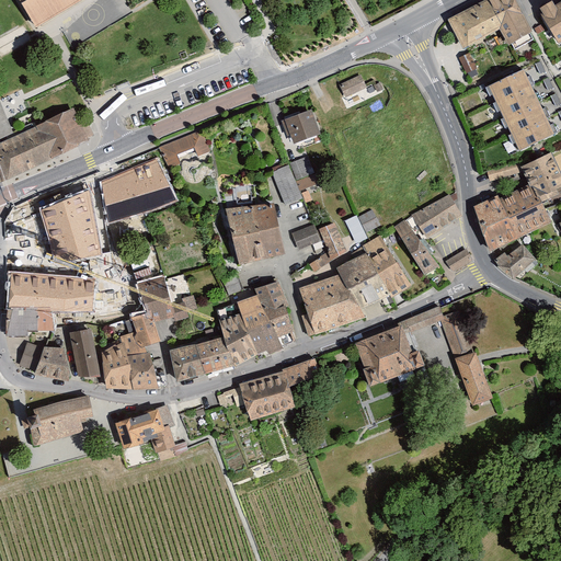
[(21,0),(36,26),(82,0),(21,0)]
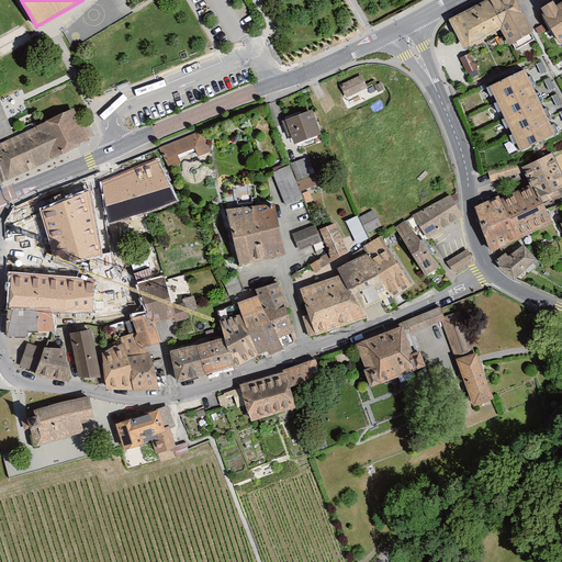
[(516,0),(484,0),(450,19),(468,53),(494,38),(492,34),(503,29),(510,44),(532,32),(516,0)]
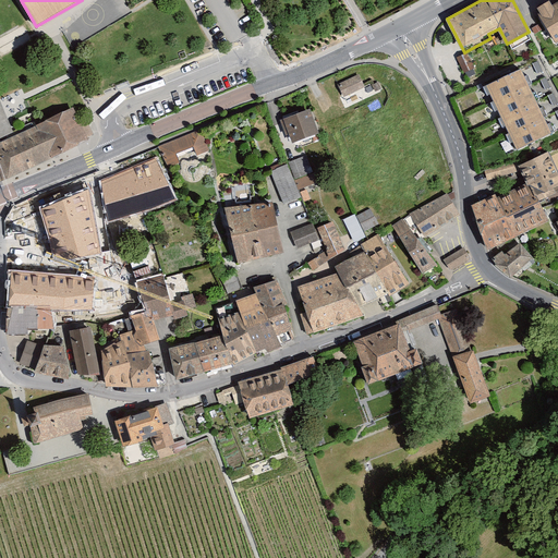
[(540,7),(542,11),(536,13),(555,47),(557,45),(557,2),(554,5),(552,0),(540,7)]
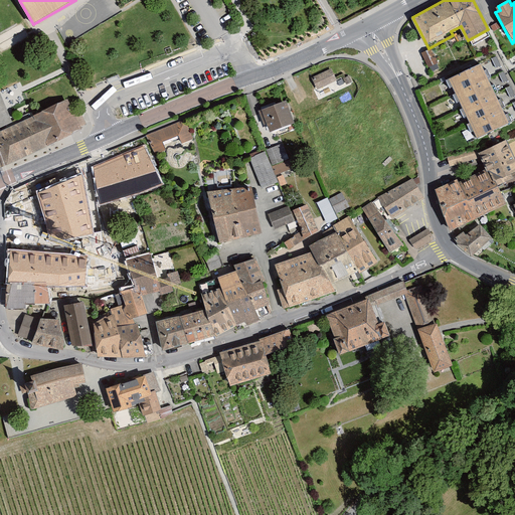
[(439,62),(432,48),(421,53),(428,67),(439,62)]
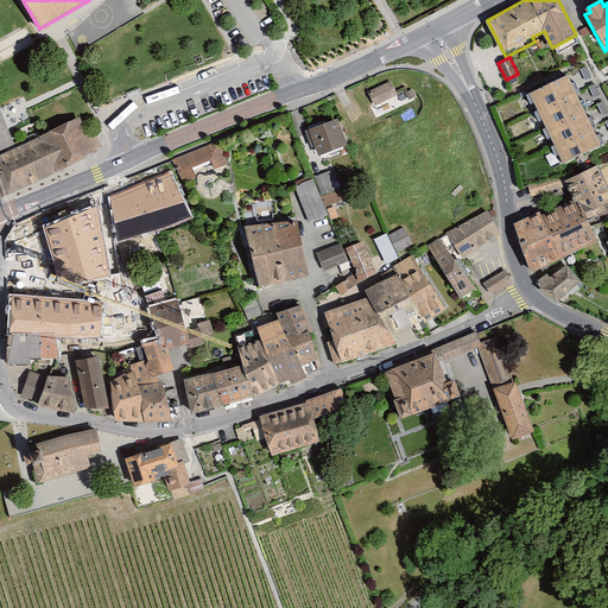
[(530,95),(563,162),(601,145),(568,75),(530,95)]
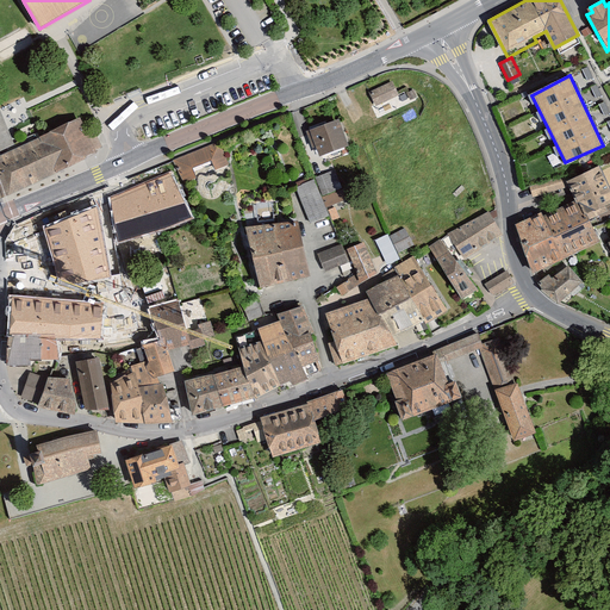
[(369,91),(375,107),(402,97),(394,80),(369,91)]
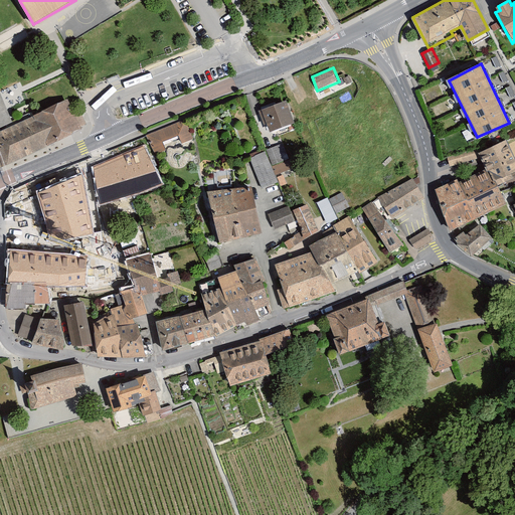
[(1,90),(0,90),(0,130),(15,124),(1,90)]
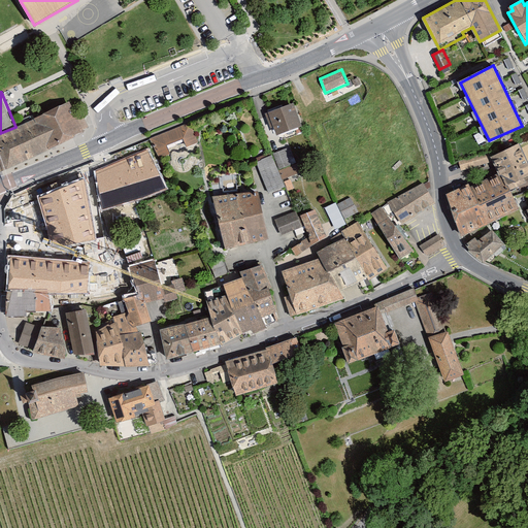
[(0,174),(93,130),(86,114),(78,118),(70,100),(15,127),(0,133),(0,174)]
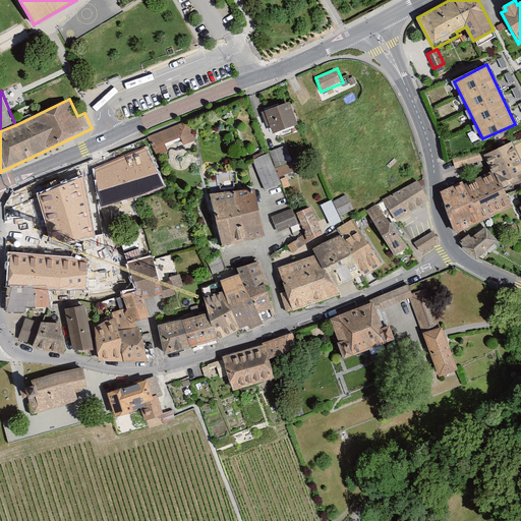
[(266,112),(274,133),(298,123),(290,102),(266,112)]
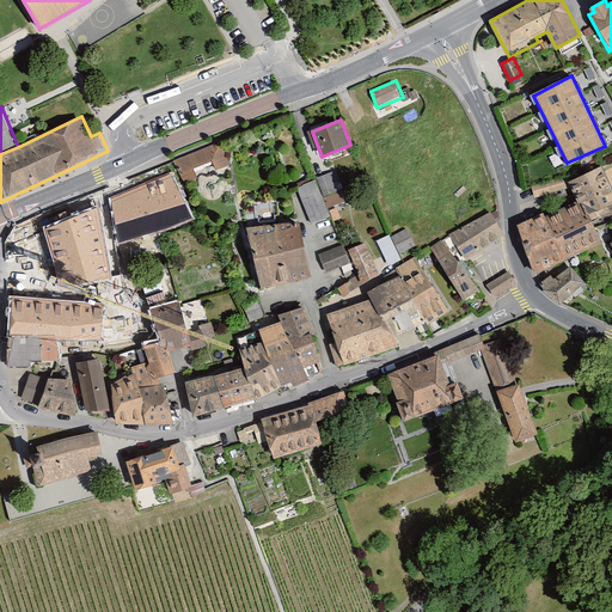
[(175,163),(184,184),(199,178),(195,170),(213,161),(216,171),(231,165),(221,142),(175,163)]
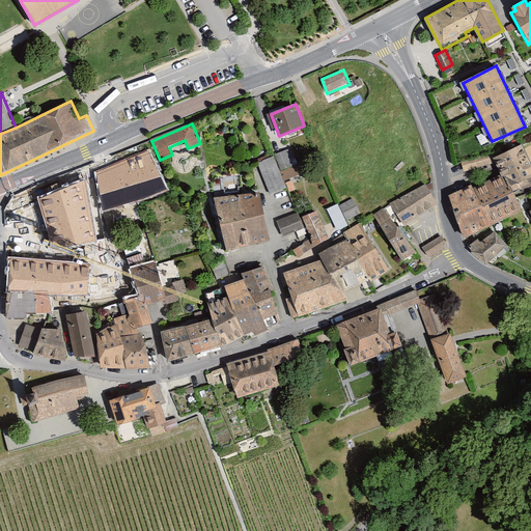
[(450,195),(466,238),(525,212),(515,190),(519,189),(521,195),(530,190),(530,206),(530,207),(530,210),(530,163),(521,144),(495,157),(504,175),(475,188),(474,184),(450,195)]
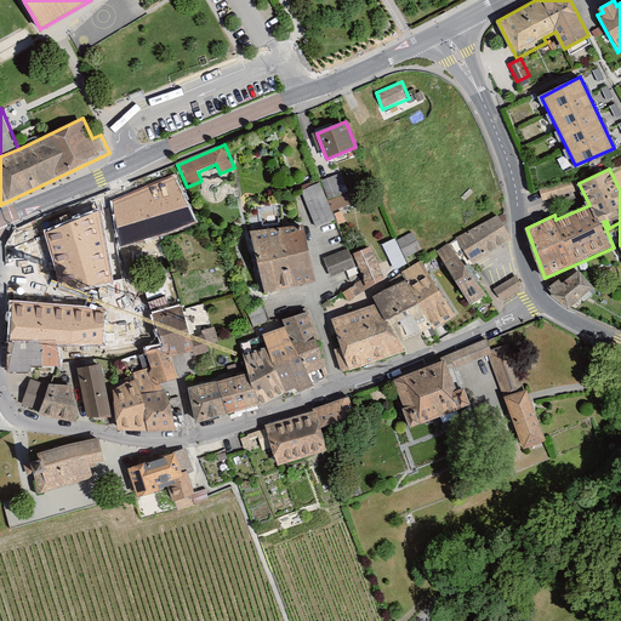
[(341,172),(300,189),(315,228),(336,220),(329,201),(349,193),(341,172)]
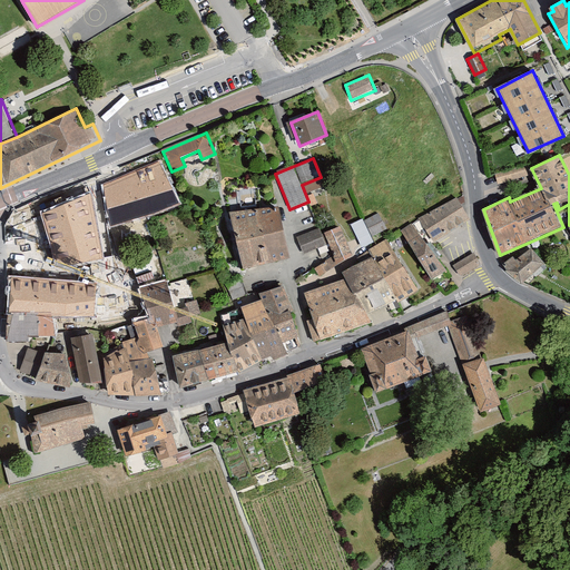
[(178,203),(158,161),(102,185),(111,227),(178,203)]
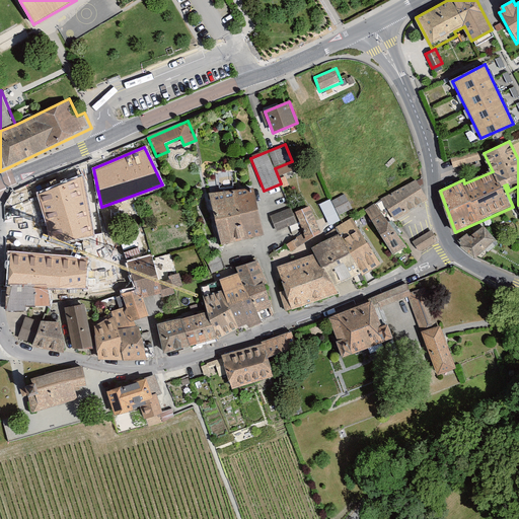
[(219,188),(233,187),(232,172),(218,173),(219,188)]
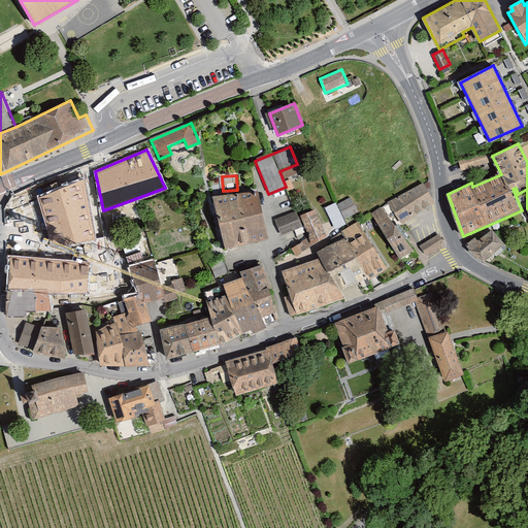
[(84,179),(37,196),(51,248),(96,240),(84,179)]
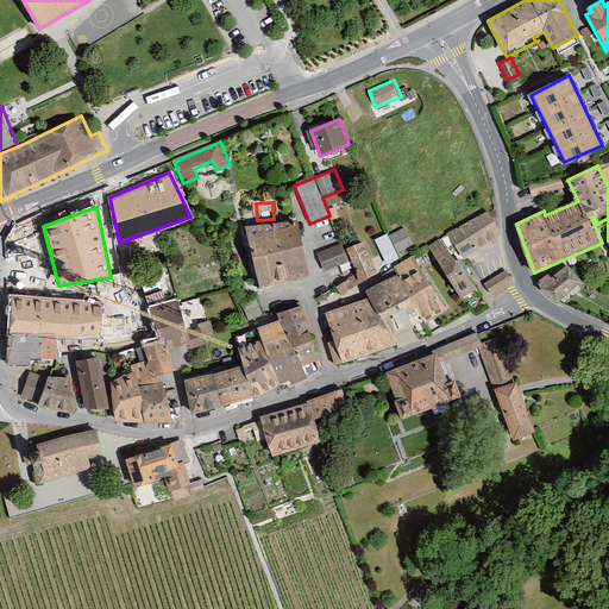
[(488,209),(428,248),(464,306),(478,296),(475,290),(481,288),(463,259),(503,233),(488,209)]
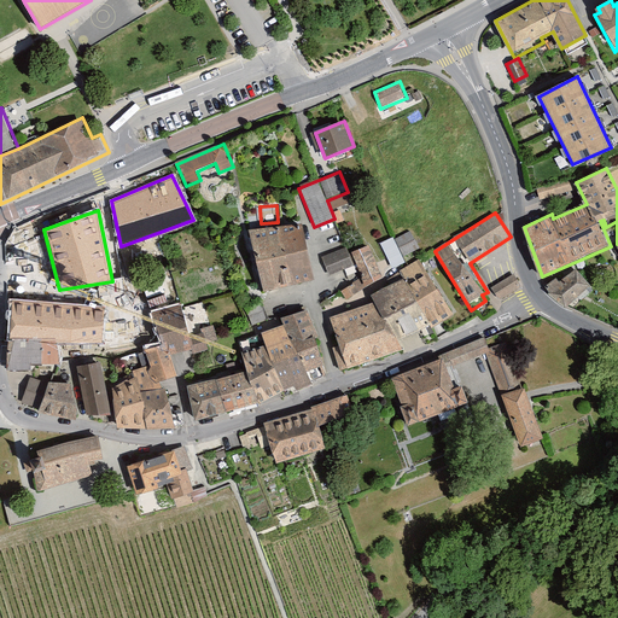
[(251,229),(266,291),(314,280),(302,222),(251,229)]
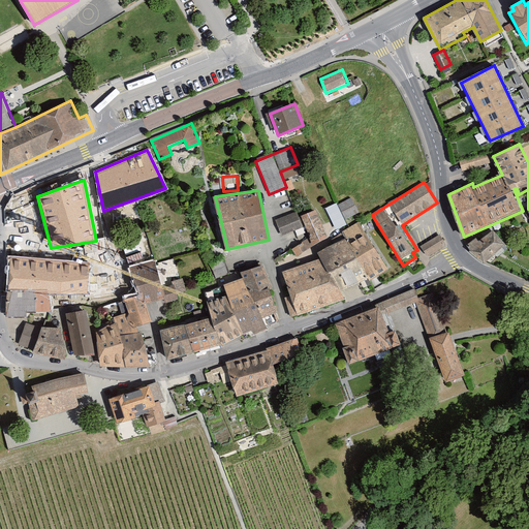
[(284,273),(299,313),(346,298),(343,289),(369,277),(372,280),(391,269),(359,221),(362,219),(350,196),(327,209),(336,228),(331,229),(330,223),(324,226),(318,210),(302,215),(313,241),(309,244),(307,240),(293,249),(299,256),(306,252),(310,260),(284,273)]
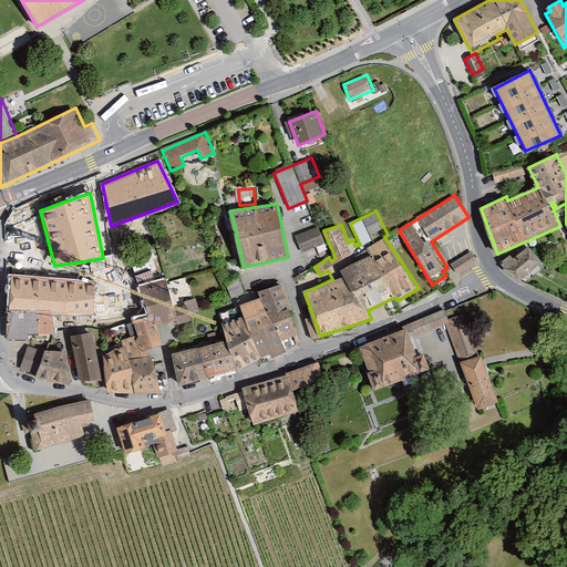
[(297,236),(303,254),(326,246),(319,228),(297,236)]
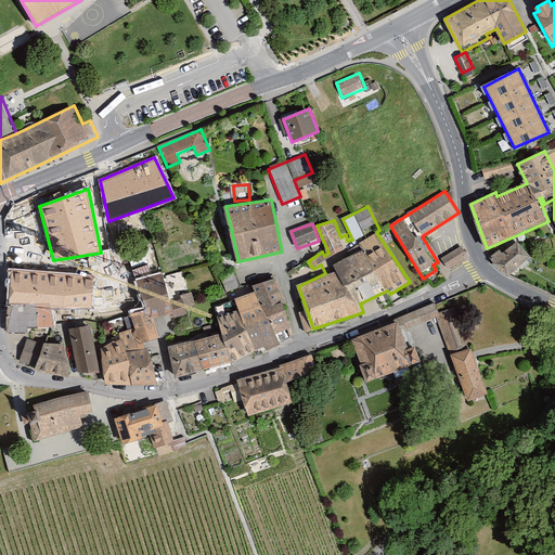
[(517,239),(493,258),(508,276),(532,257),(517,239)]
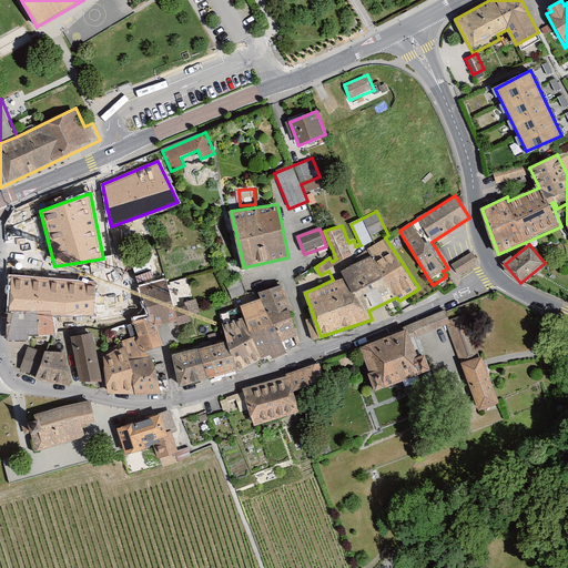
[(452,265),(459,277),(480,264),(473,252),(452,265)]
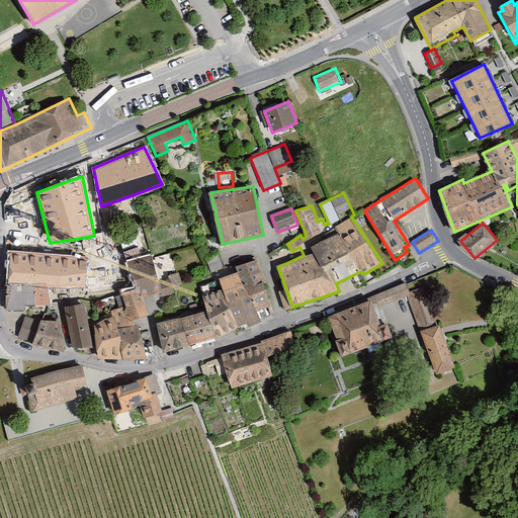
[(94,326),(99,357),(148,356),(138,321),(151,318),(145,295),(160,290),(160,294),(174,291),(173,286),(182,284),(179,271),(175,273),(170,252),(154,256),(146,231),(132,234),(138,260),(115,266),(125,306),(112,311),(94,326)]
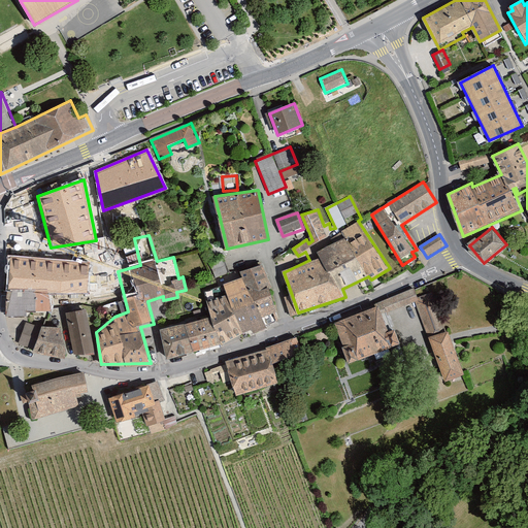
[(88,261),(10,257),(8,310),(45,312),(46,293),(87,295),(88,261)]
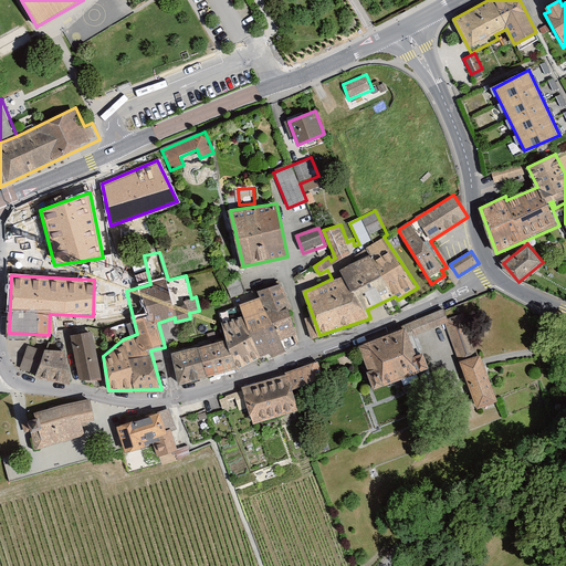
[(171,354),(179,385),(233,368),(271,352),(273,356),(304,342),(283,284),(258,290),(260,296),(240,303),(244,315),(223,321),(228,339),(171,354)]
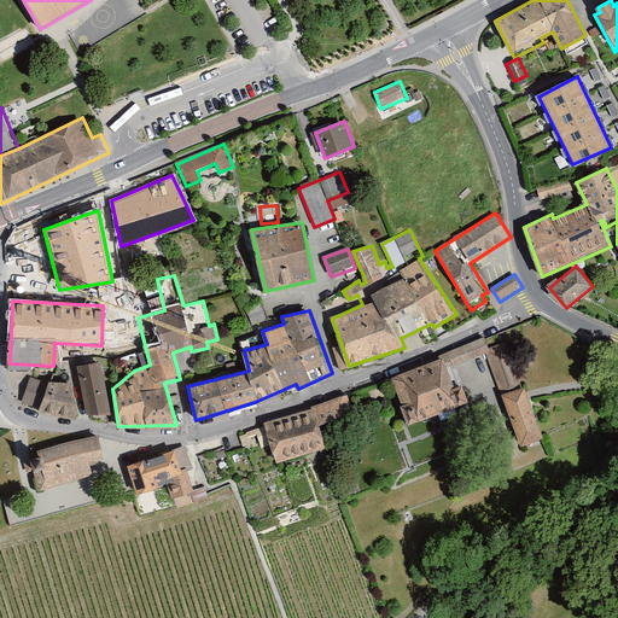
[(392,375),(410,423),(472,398),(465,380),(456,383),(450,368),(491,353),(485,337),(439,355),(439,357),(392,375)]
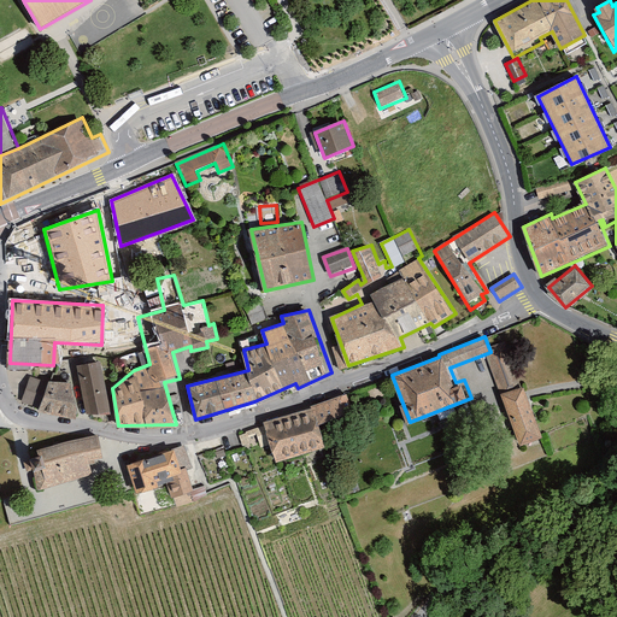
[(101,360),(80,364),(87,416),(112,412),(101,360)]
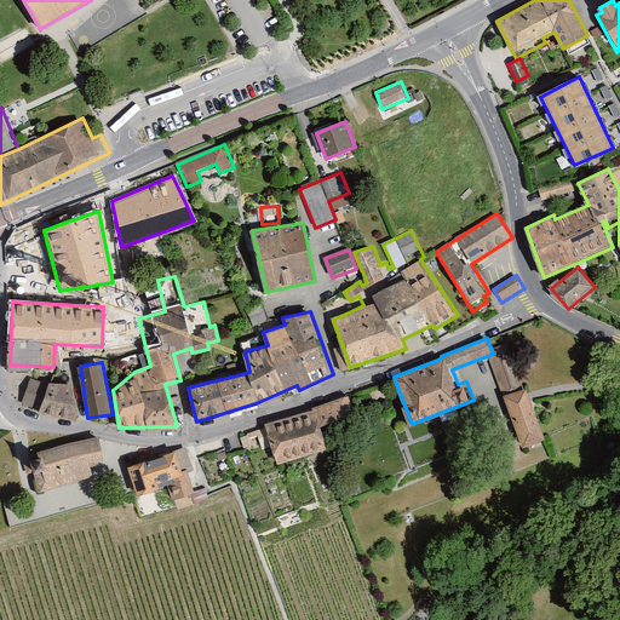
[(70,385),(29,379),(21,406),(78,419),(70,385)]
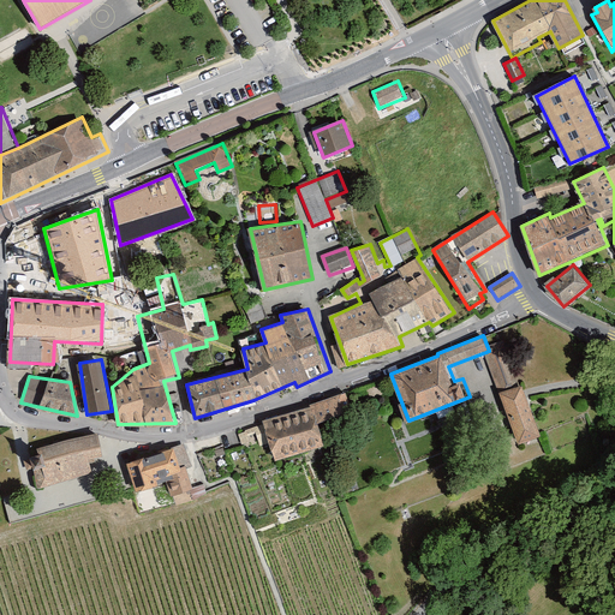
[(523,386),(500,393),(519,443),(539,435),(523,386)]
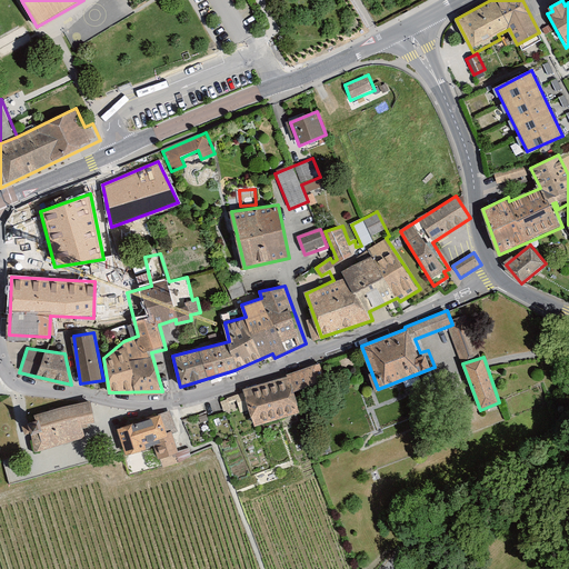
[(320,363),(288,375),(289,378),(292,389),(325,378),(320,363)]
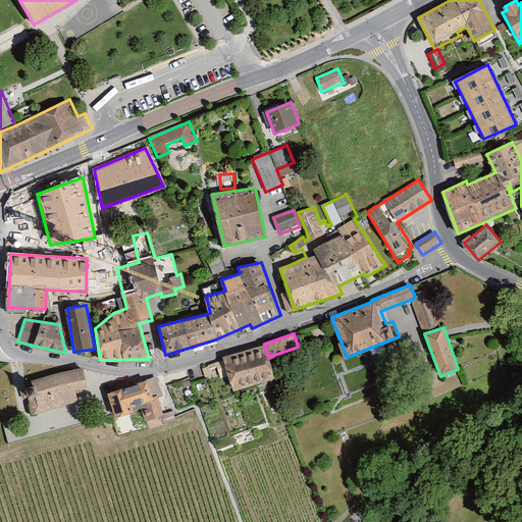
[(265,347),(225,359),(230,375),(236,390),(274,378),(268,357),(265,347)]
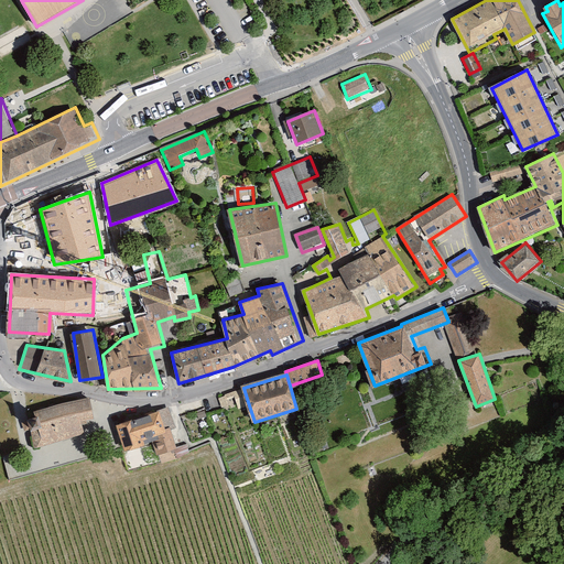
[(249,405),(243,388),(219,396),(223,408),(226,407),(227,411),(238,408),(239,410),(249,405)]
